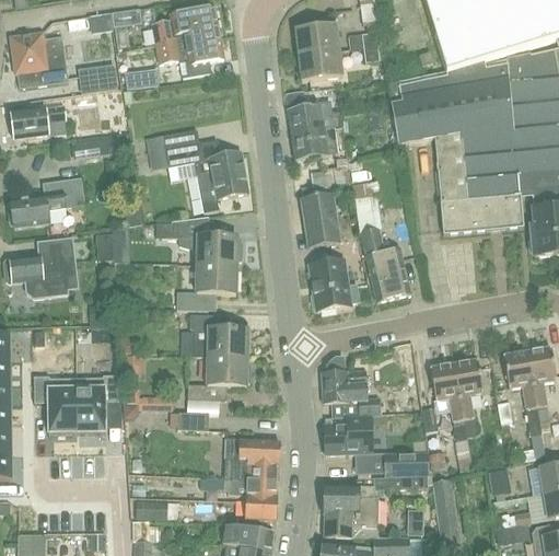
[(399,145),(435,138),(444,234),(524,227),(520,189),(533,188),(558,185),(558,0),(423,0),(446,70),(388,82),(399,145)]
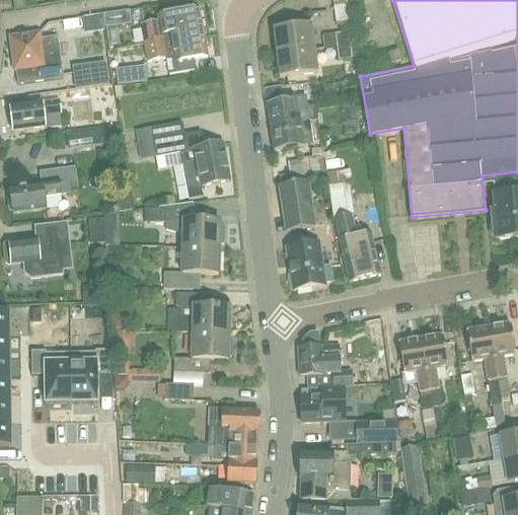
[(141,21),(144,40),(162,37),(170,28),(187,26),(189,39),(205,37),(200,6),(158,13),(159,18),(141,21)]
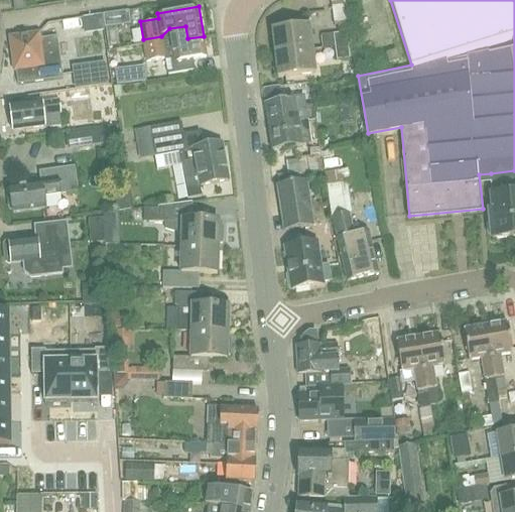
[(348,29),(346,18),(337,19),(339,30),(323,32),(324,45),(335,43),(349,41),(347,29),(348,29)]
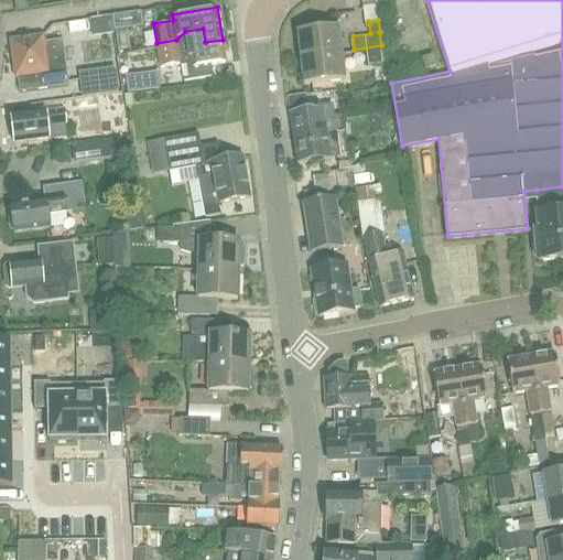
[(298,30),(301,55),(343,50),(339,24),(298,30)]
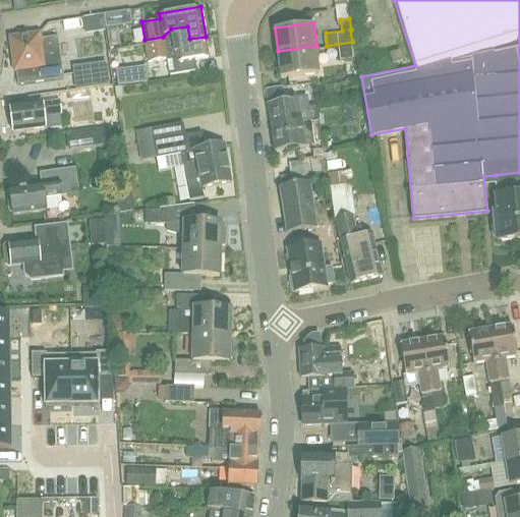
[(163,37),(145,40),(149,59),(167,56),(170,71),(196,66),(194,56),(209,54),(206,37),(189,39),(187,26),(171,29),(163,37)]
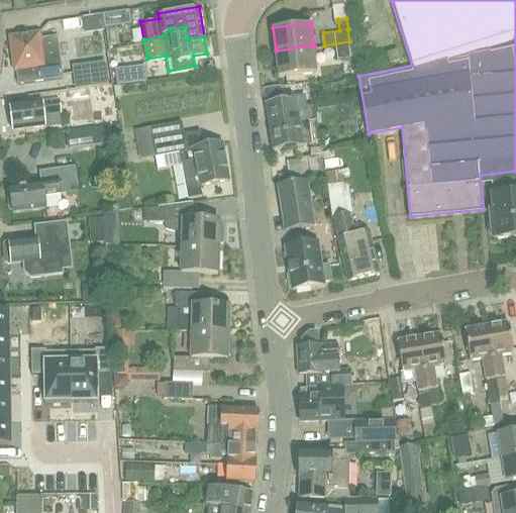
[(17,81),(34,78),(64,74),(59,35),(41,38),(39,29),(9,33),(14,68),(15,68),(17,81)]
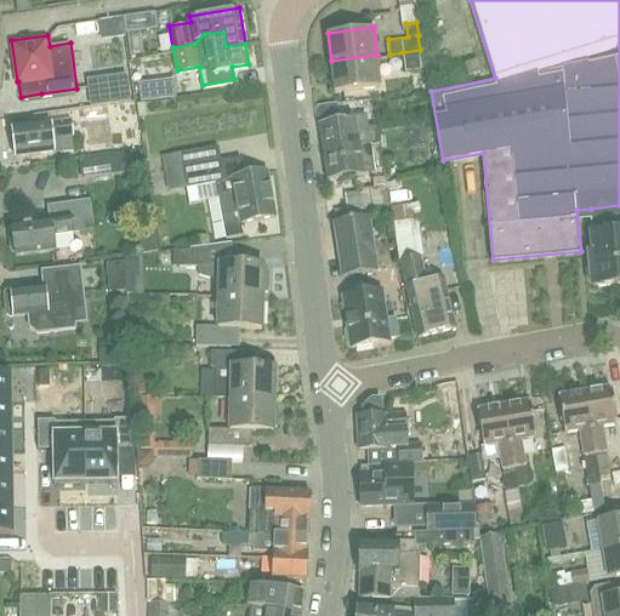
[(403,52),(407,68),(421,67),(420,50),(403,52)]
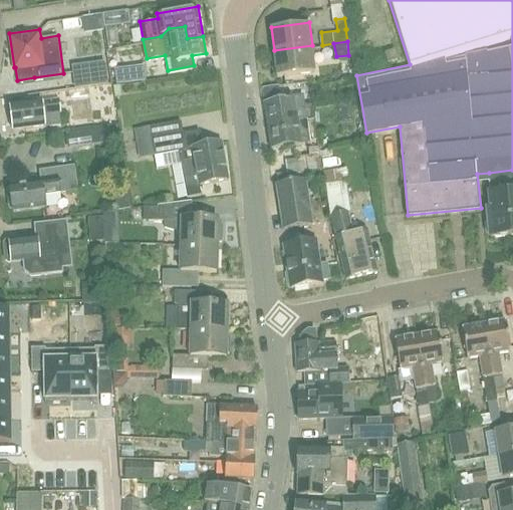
[(312,45),(274,50),(277,73),(314,68),(312,45)]
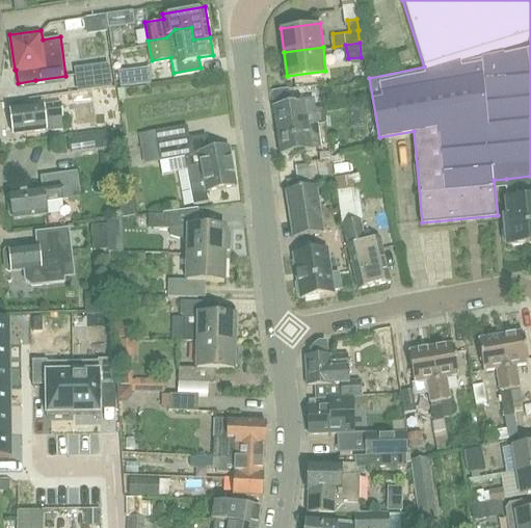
[(112,84),(109,60),(75,66),(78,88),(112,84)]
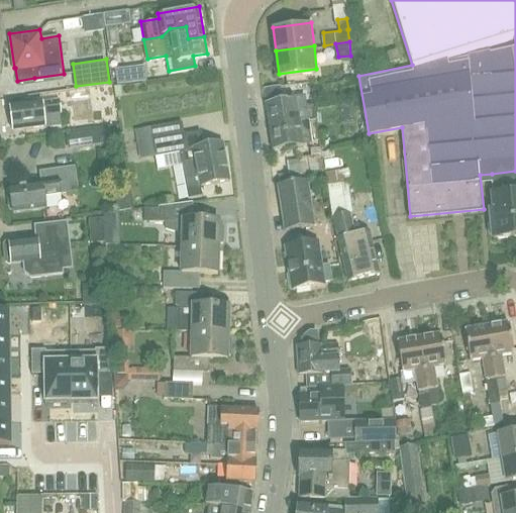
[(115,67),(117,82),(146,77),(144,63),(115,67)]
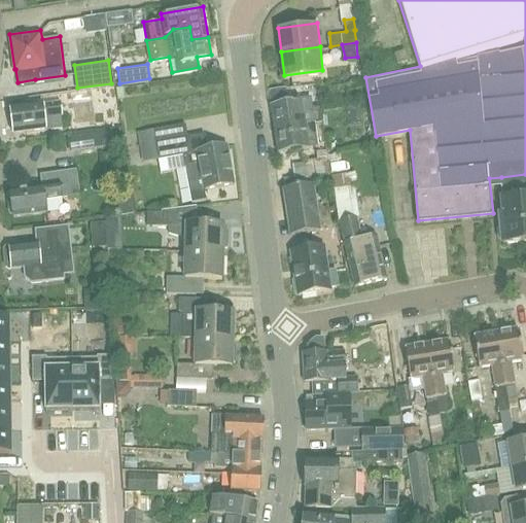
[(285,84),(273,85),(274,97),(286,96),(285,84)]
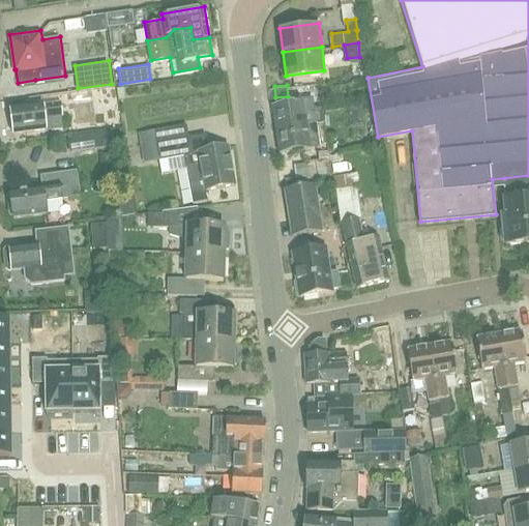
[(275,126),(317,121),(324,120),(322,104),(315,106),(313,94),(302,95),(302,99),(272,103),(275,126)]
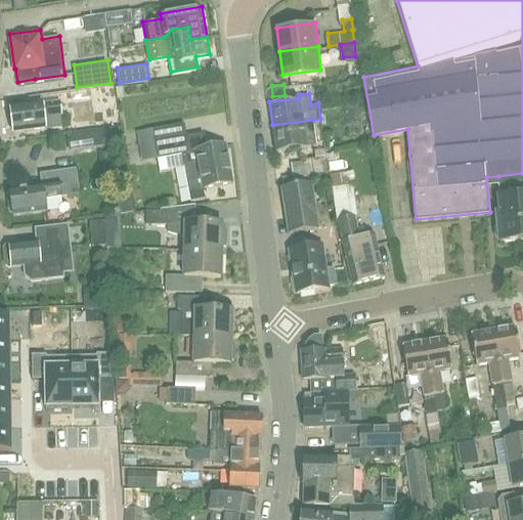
[(12,129),(45,125),(44,115),(61,112),(61,97),(42,100),(9,104),(12,129)]
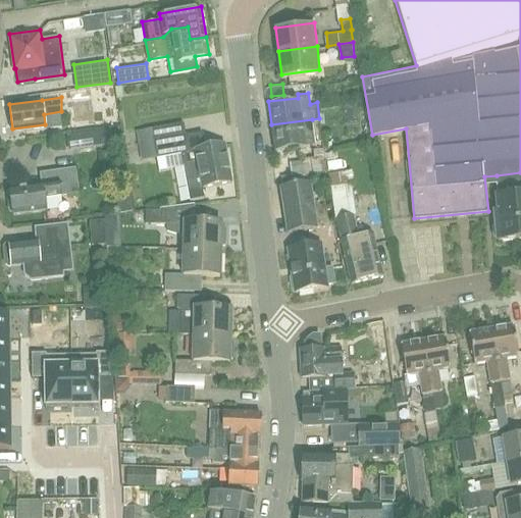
[(314,133),(312,119),(271,124),(274,148),(306,143),(307,148),(313,147),(314,155),(302,156),(304,175),(327,172),(324,146),(316,147),(316,144),(320,143),(319,133),(314,133)]
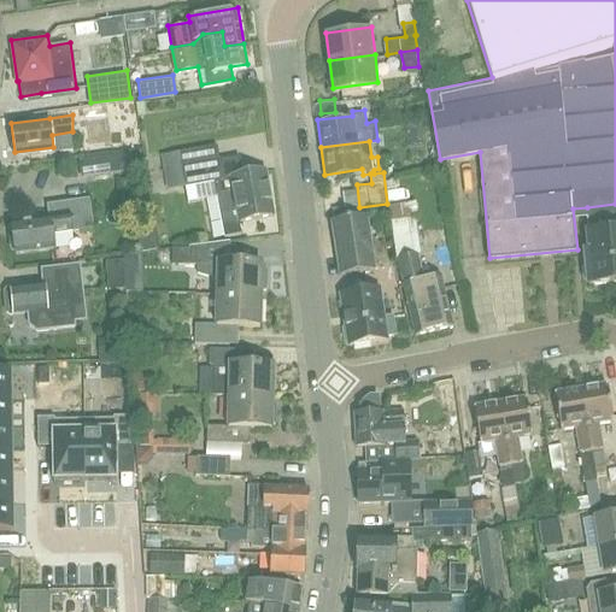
[(82,174),(133,168),(130,149),(80,157),(82,174)]
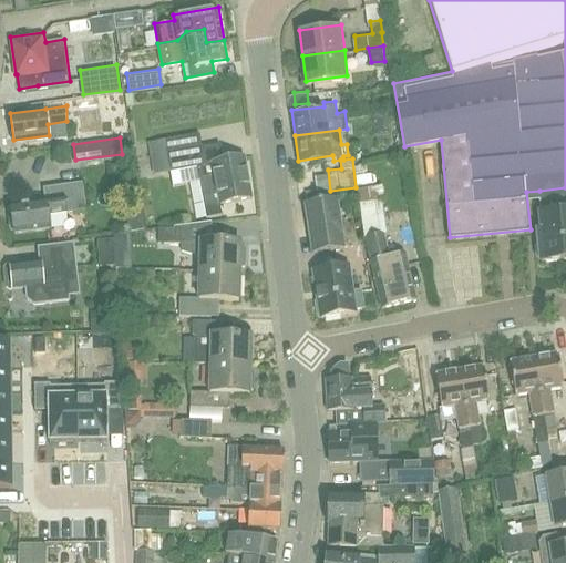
[(202,144),(167,151),(171,169),(197,164),(199,175),(205,203),(207,215),(222,212),(219,201),(251,195),(244,153),(224,157),(204,161),(202,144)]
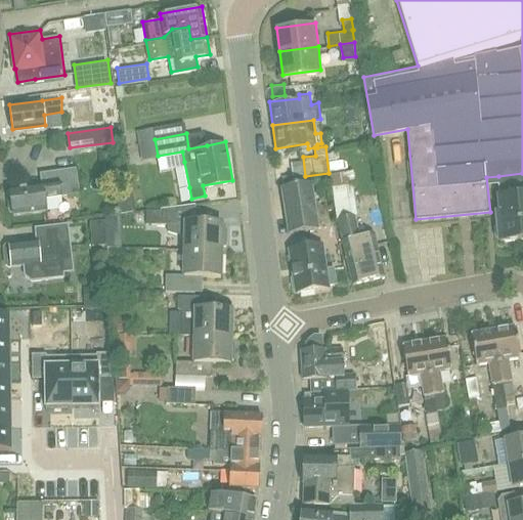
[(87,161),(105,161),(105,146),(87,146),(87,161)]
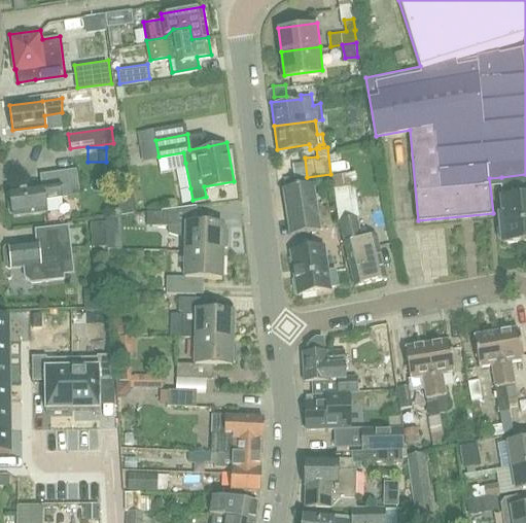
[(43,198),(79,193),(75,167),(39,172),(41,184),(9,188),(12,214),(45,210),(43,198)]
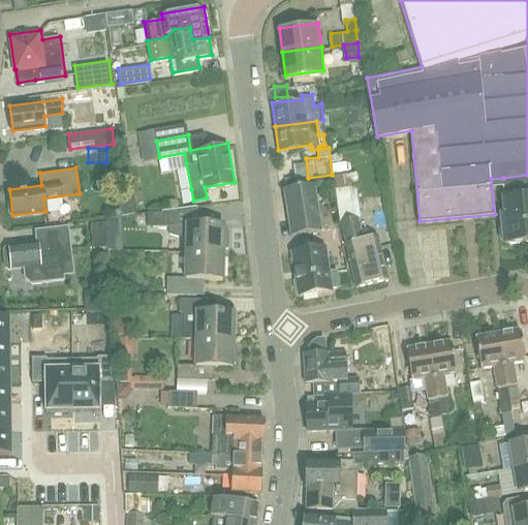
[(527,175),(503,178),(506,213),(502,213),(504,241),(527,238),(527,175)]
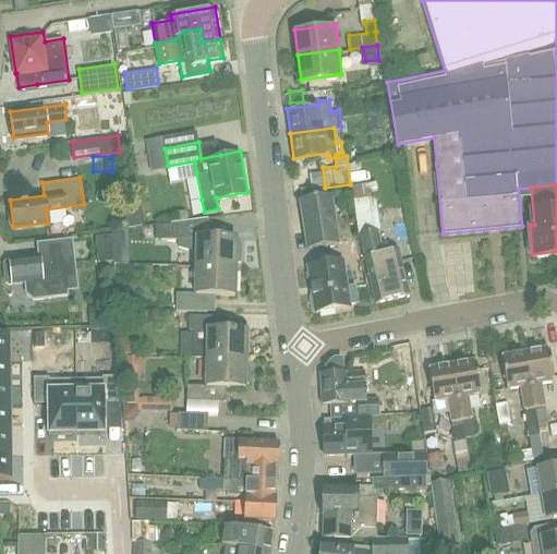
[(333,192),(301,196),(307,245),(339,241),(333,192)]
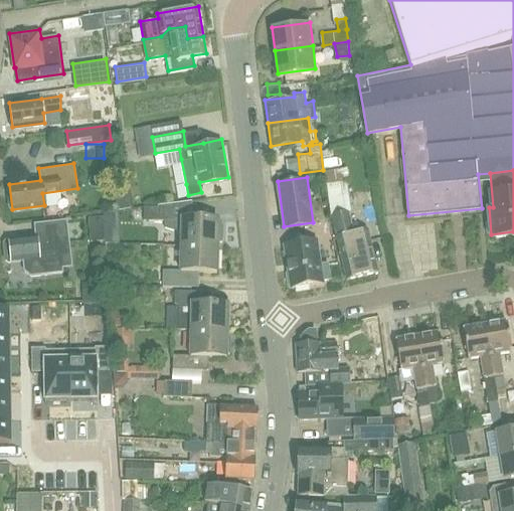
[(339,211),(358,208),(354,180),(335,183),(339,211)]
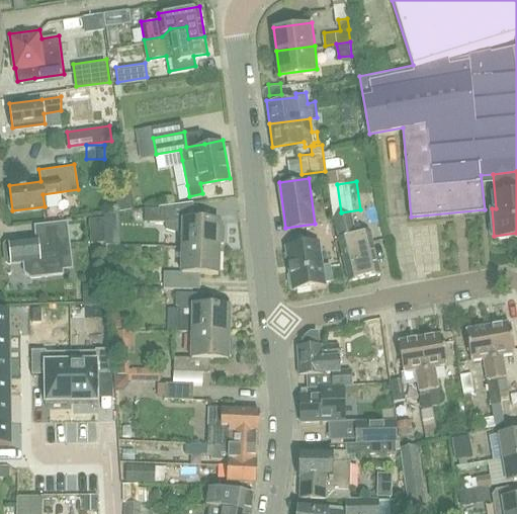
[(118,209),(133,206),(131,195),(117,197),(118,209)]
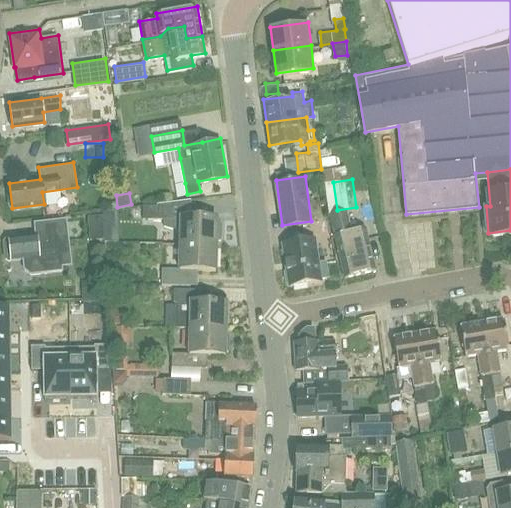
[(143,202),(143,216),(173,217),(174,204),(143,202)]
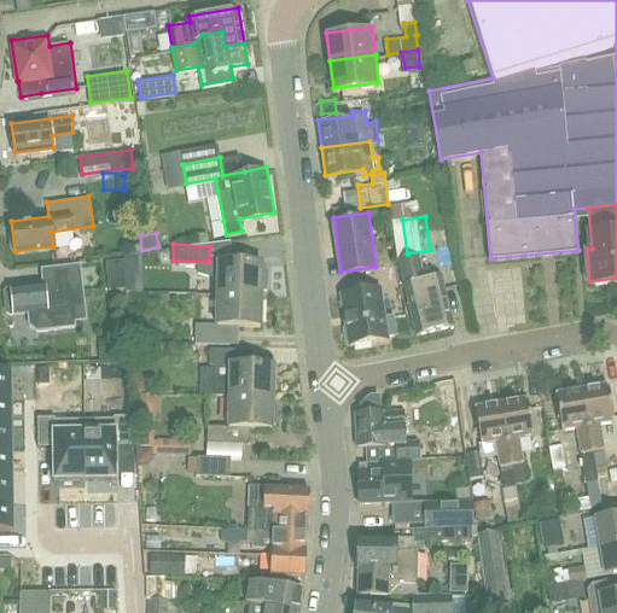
[(424,270),(419,252),(397,257),(407,293),(417,332),(454,322),(444,285),(441,273),(431,274),(430,269),(424,270)]
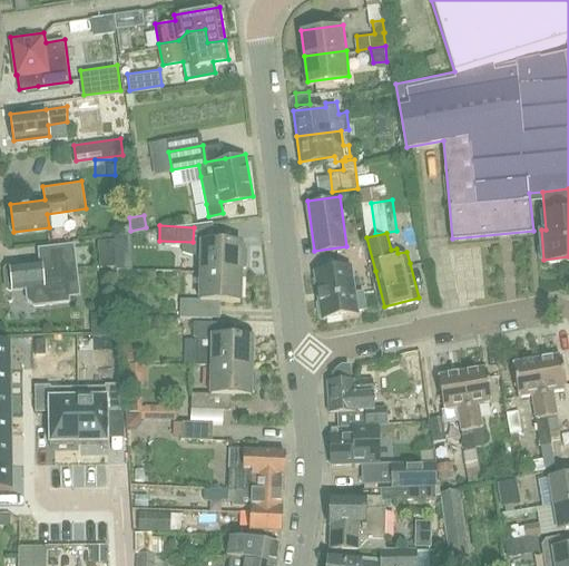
[(114,237),(98,238),(100,265),(116,264),(114,237)]
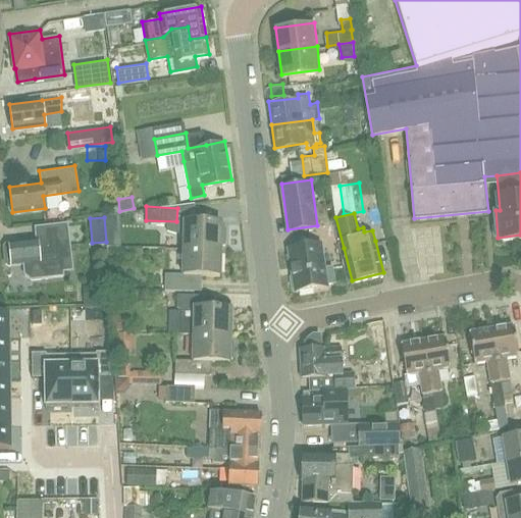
[(184,246),(220,247),(221,220),(185,219),(184,246)]
